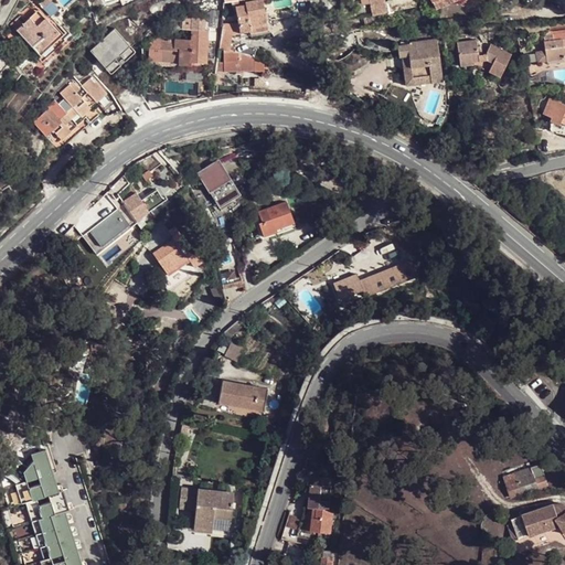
[(235,0),(230,1),(233,24),(235,33),(252,30),(251,29),(267,27),(263,0),(258,0),(245,2),(245,0),(235,0)]
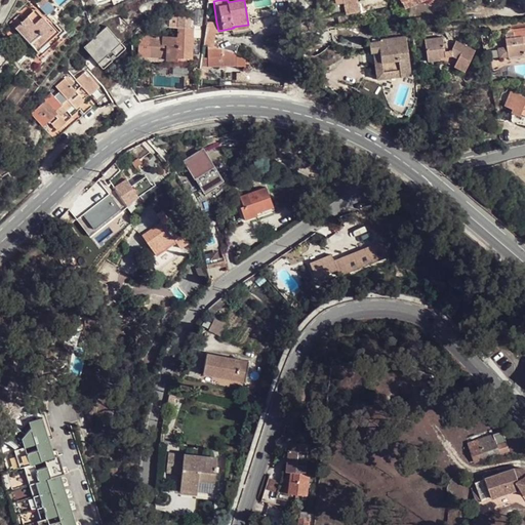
[(363,0),(365,9),(387,5),(386,0),(363,0)]
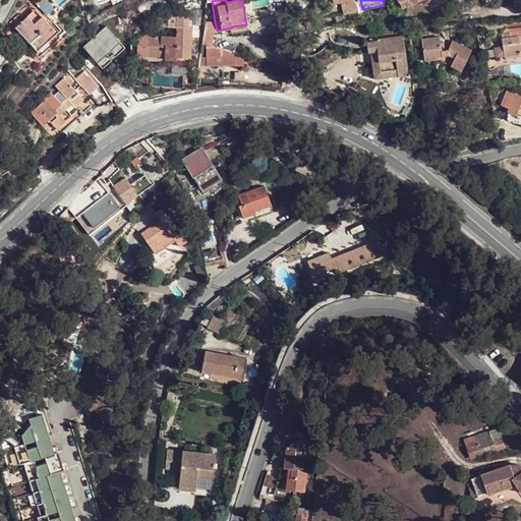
[(355,9),(354,2),(342,4),(342,11),(355,9)]
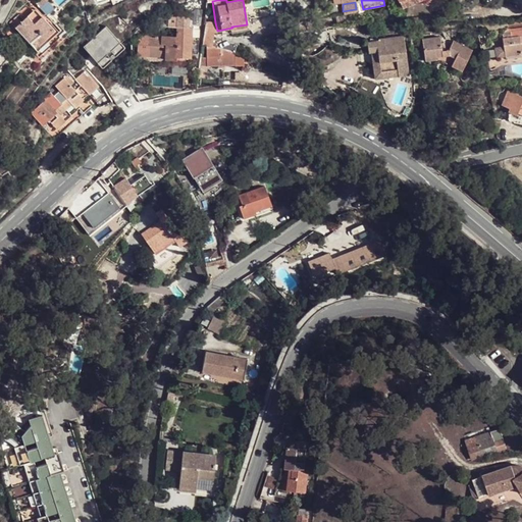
[(36,10),(31,14),(37,21),(41,16),(36,10)]
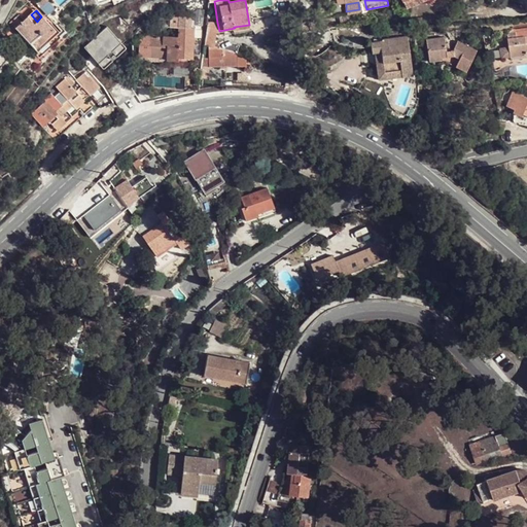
[(37,22),(31,14),(24,20),(22,18),(20,14),(11,23),(37,51),(35,55),(41,61),(68,35),(60,26),(55,29),(42,16),(37,22)]
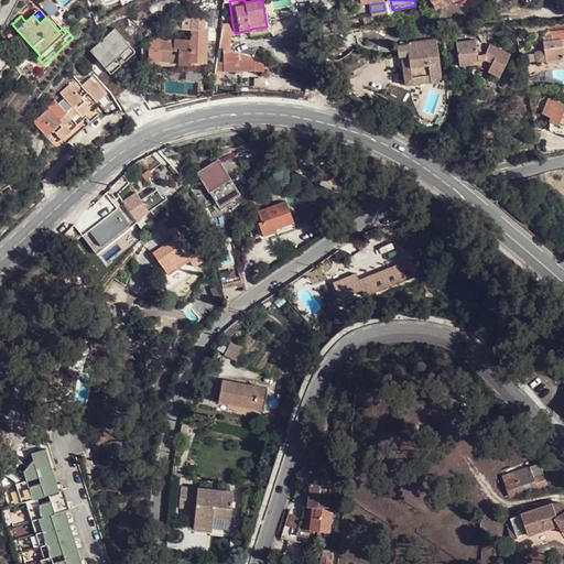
[(182,29),(191,29),(192,29),(193,18),(183,18),(182,29)]
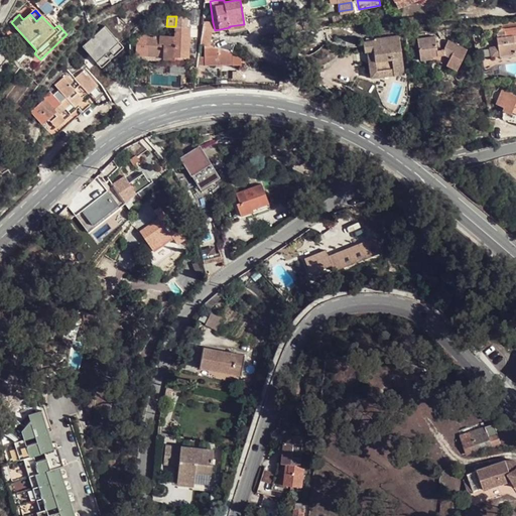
[(213,22),(201,24),(199,47),(205,47),(211,46),(209,31),(215,30),(213,22)]
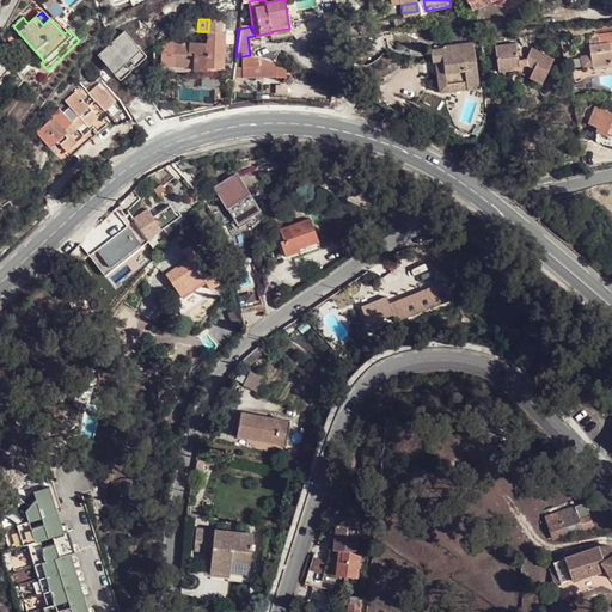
[(289,35),(289,29),(271,31),(273,32),(255,36),(255,40),(289,35)]
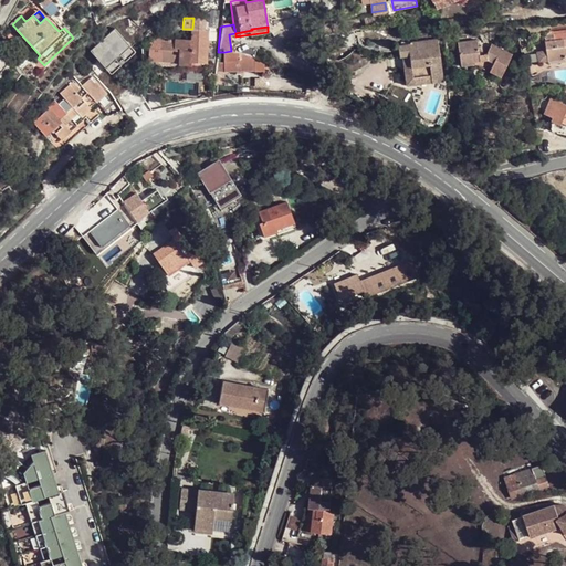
[(115,29),(91,51),(106,67),(116,59),(119,62),(124,58),(121,54),(130,45),(115,29)]
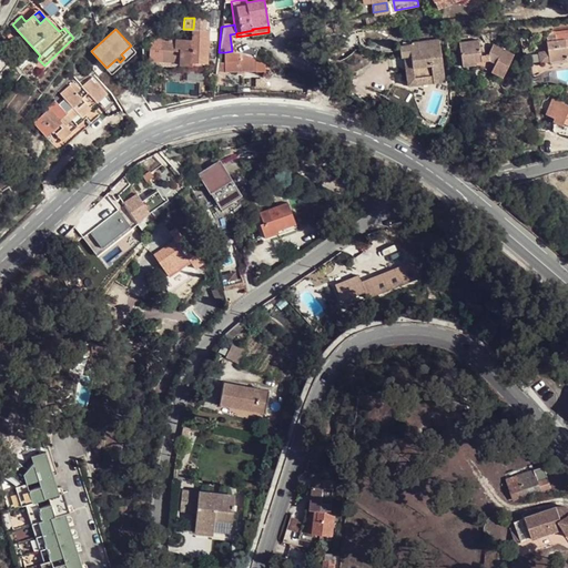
[(150,66),(170,67),(180,67),(180,64),(191,66),(192,62),(202,62),(208,62),(209,30),(193,29),(192,29),(192,40),(151,38),(150,66)]
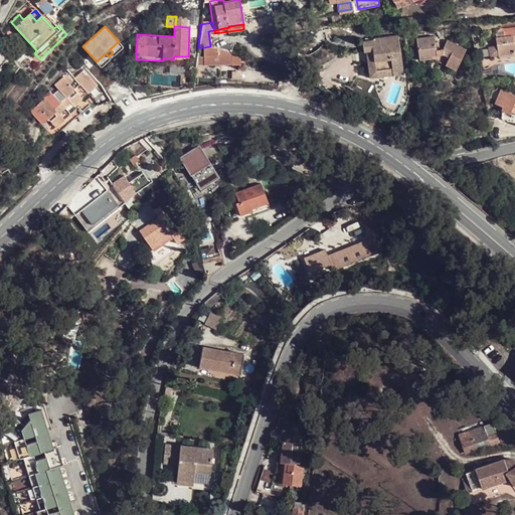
[(498,45),(499,55),(514,53),(514,28),(503,30),(504,36),(496,37),(498,45)]
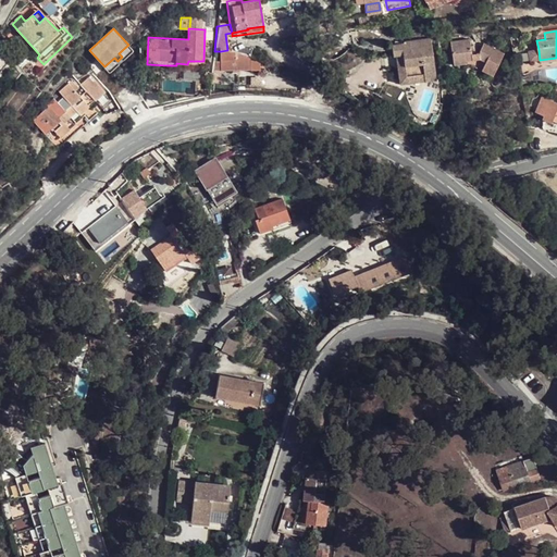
[(423,73),(424,81),(436,78),(430,38),(405,41),(406,44),(393,45),(394,57),(396,57),(398,67),(406,66),(406,75),(423,73)]
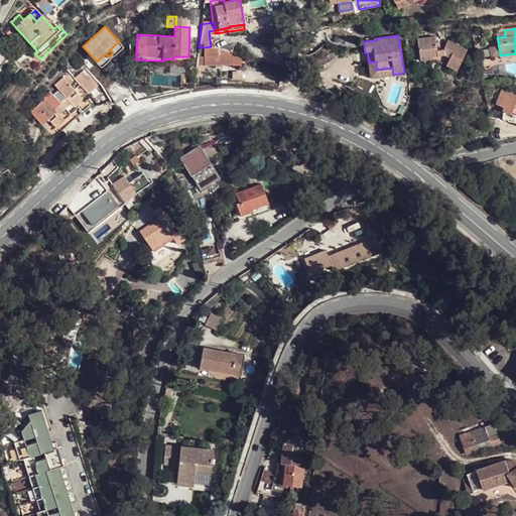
[(417,38),(420,59),(431,58),(431,55),(436,55),(437,55),(444,54),(449,57),(446,63),(456,69),(467,49),(448,40),(443,49),(437,49),(435,36),(417,38)]
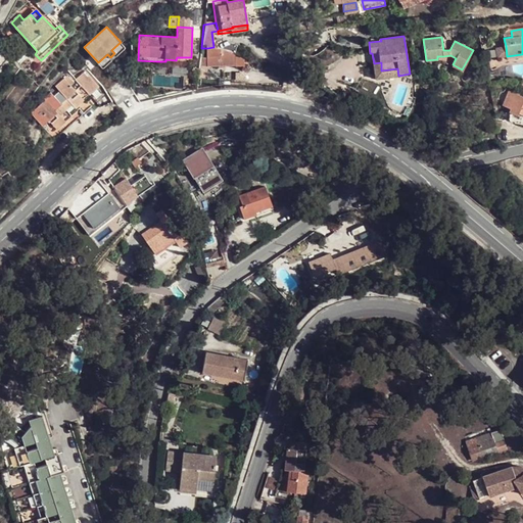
[(107,54),(98,62),(103,67),(126,47),(121,42),(111,50),(114,53),(110,57),(107,54)]
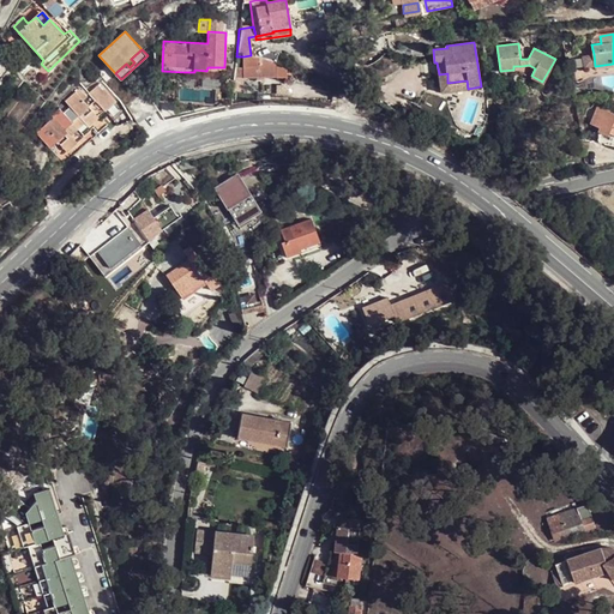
[(583,67),(595,66),(594,54),(582,56),(583,67)]
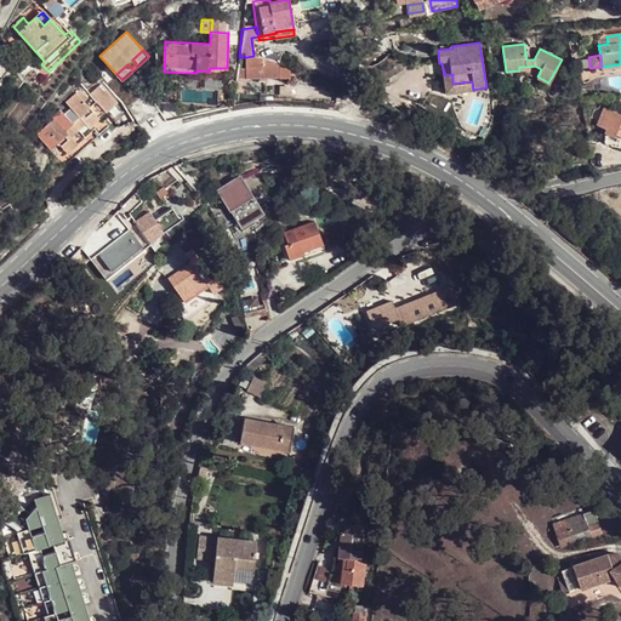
[(246,68),(238,69),(238,79),(279,77),(280,62),(260,56),(254,56),(246,57),(246,68)]
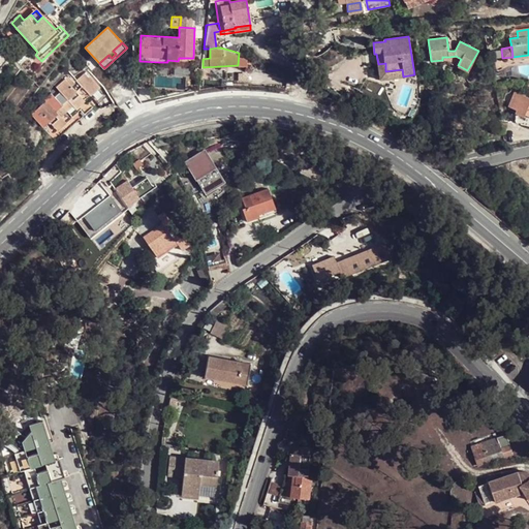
[(201,74),(201,71),(194,70),(194,67),(187,67),(187,75),(201,76),(201,74)]
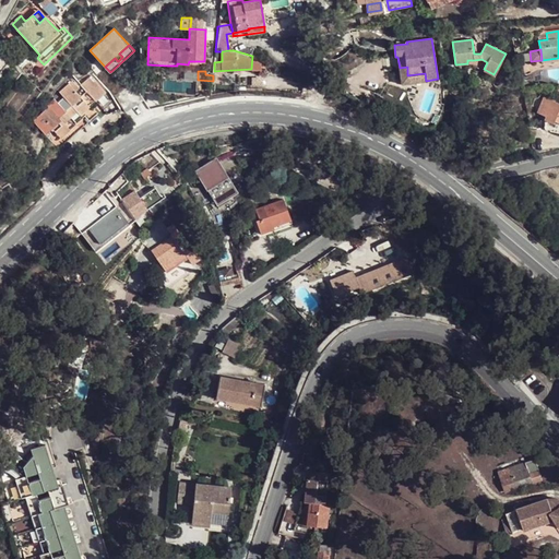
[(402,84),(426,81),(425,73),(407,75),(401,76),(402,84)]
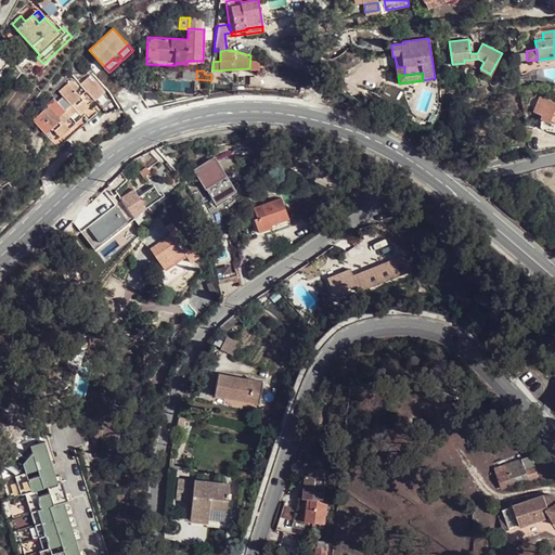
[(71,105),(77,111),(86,103),(80,97),(87,91),(95,101),(105,92),(90,76),(79,87),(72,79),(60,91),(71,105)]
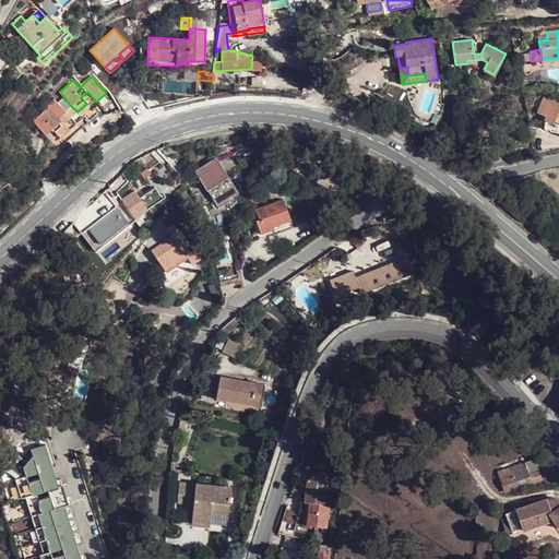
[(558,103),(552,100),(552,99),(544,95),(537,111),(545,116),(544,119),(552,122),(555,120),(558,122),(558,103)]
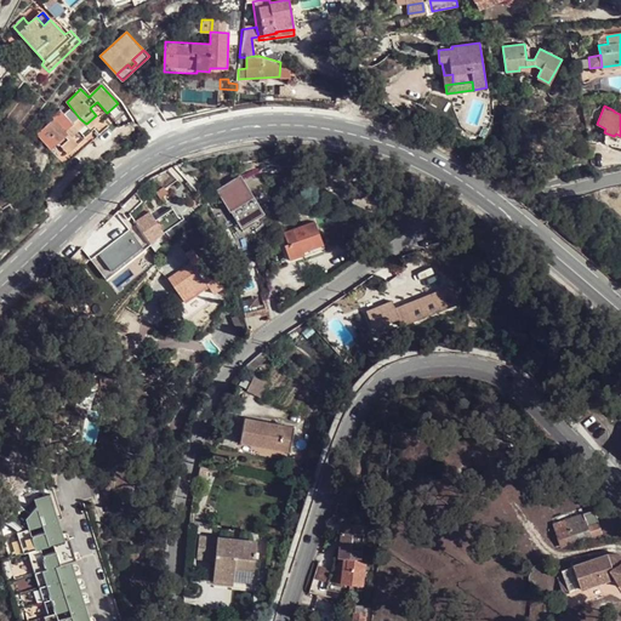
[(96,115),(86,124),(89,127),(100,119),(96,115)]
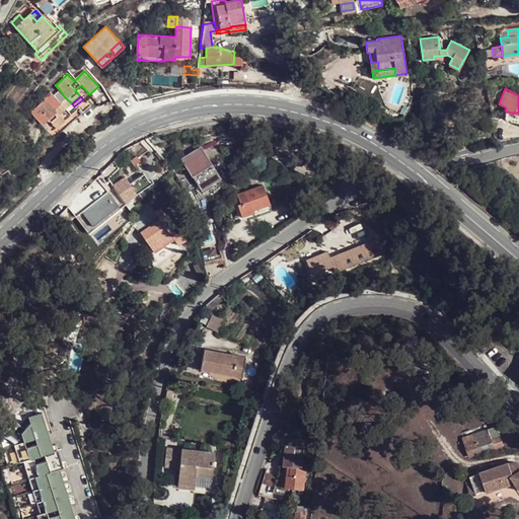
[(66,108),(72,103),(66,98),(61,103),(66,108)]
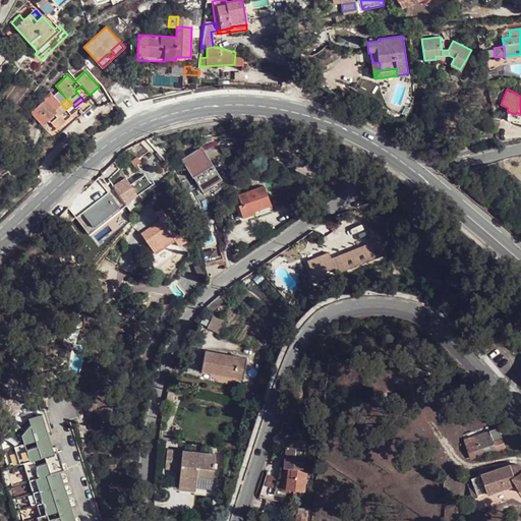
[(55,125),(62,118),(60,115),(55,109),(46,100),(35,110),(40,116),(37,119),(43,124),(54,115),(57,118),(52,122),(55,125)]
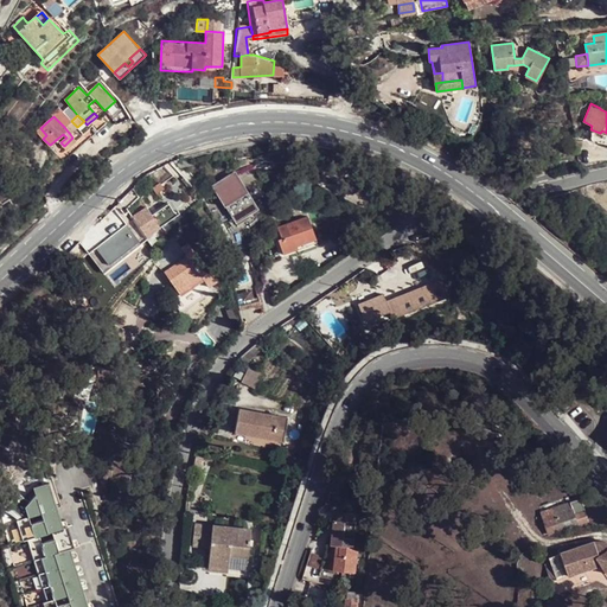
[(71,121),(64,127),(70,134),(77,127),(71,121)]
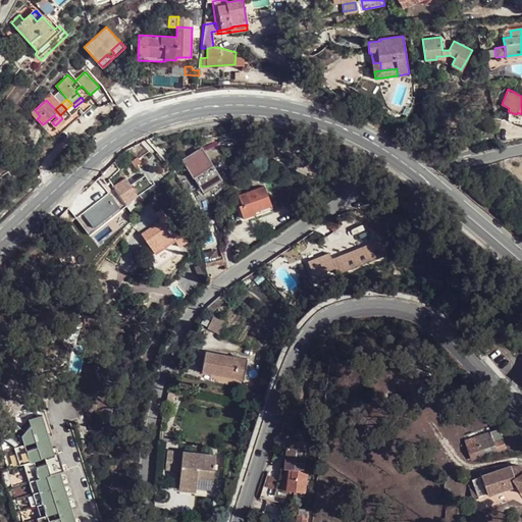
[(387,109),(374,104),(372,108),(385,113),(387,109)]
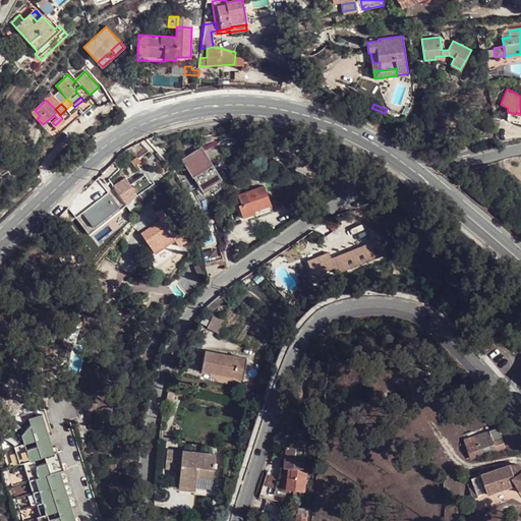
[(65,121),(62,118),(55,125),(57,128),(65,121)]
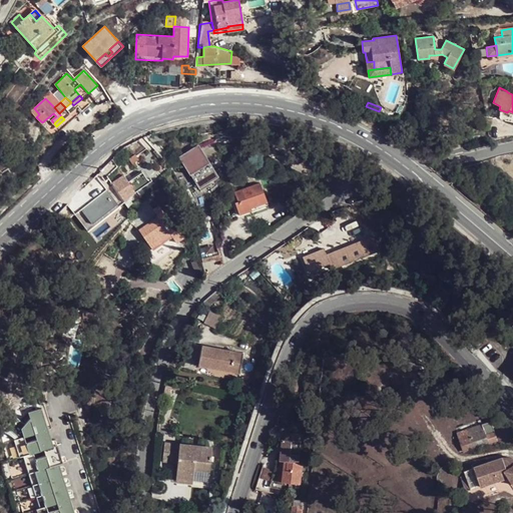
[(181,159),(194,179),(196,183),(201,190),(210,184),(209,181),(210,180),(211,181),(218,176),(205,155),(198,160),(197,158),(195,160),(192,156),(190,153),(181,159)]
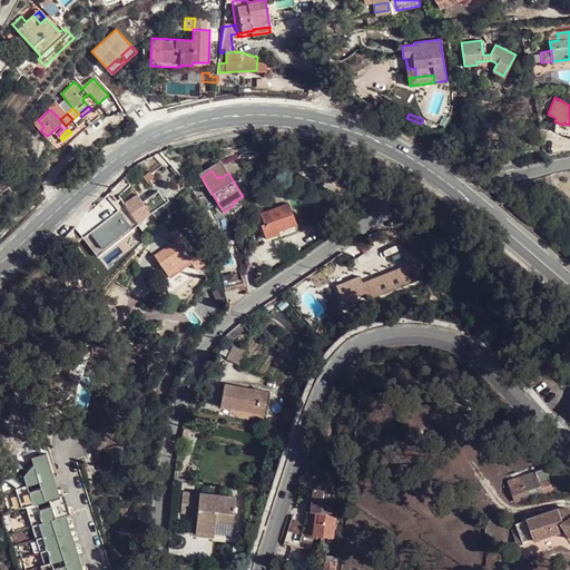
[(121,198),(109,206),(125,231),(143,219),(141,218),(168,200),(161,189),(143,202),(133,186),(127,189),(123,192),(119,195),(121,198)]
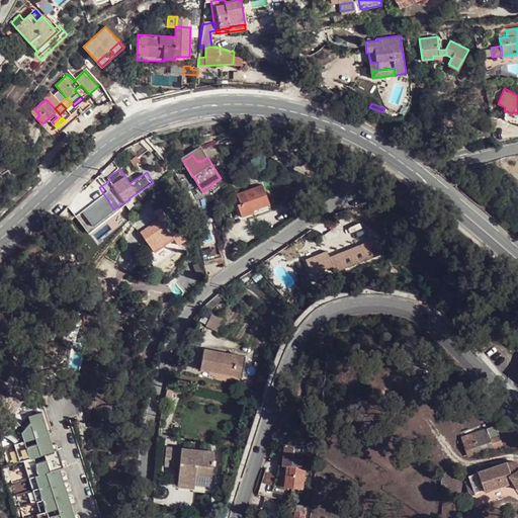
[(240,203),(237,204),(242,218),(248,214),(254,212),(254,210),(270,203),(263,185),(237,194),(239,198),(240,203)]
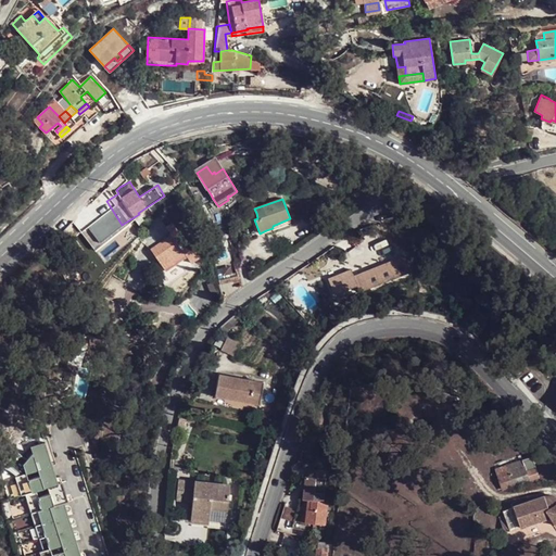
[(226,223),(225,217),(223,210),(211,213),(215,226),(226,223)]
